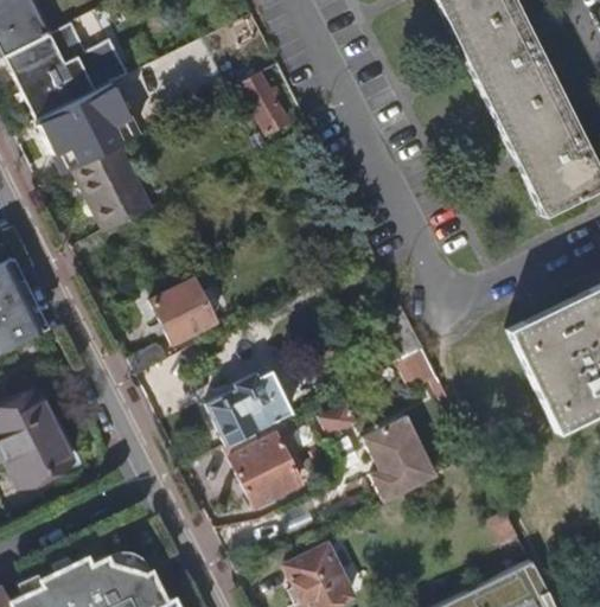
[(45,38),(53,33),(36,0),(19,0),(30,21),(0,37),(0,40),(7,57),(45,38)]
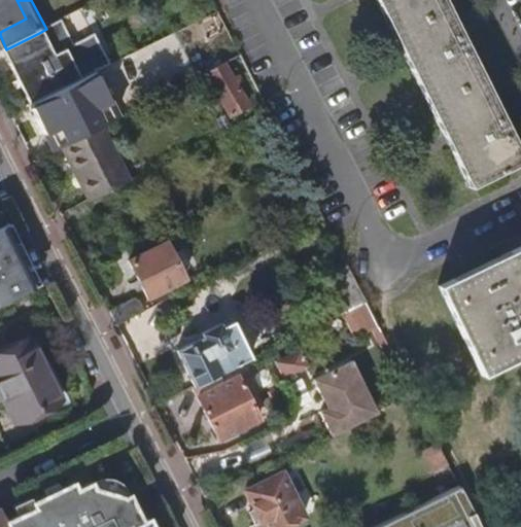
[(0,0),(0,32),(26,19),(16,0),(0,0)]
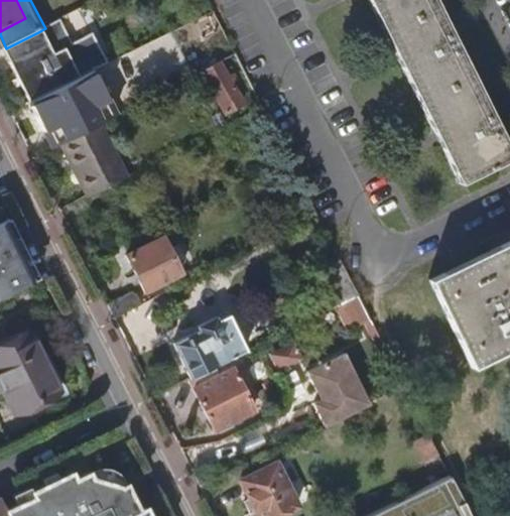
[(69,0),(49,10),(55,23),(64,19),(87,7),(83,0),(69,0)]
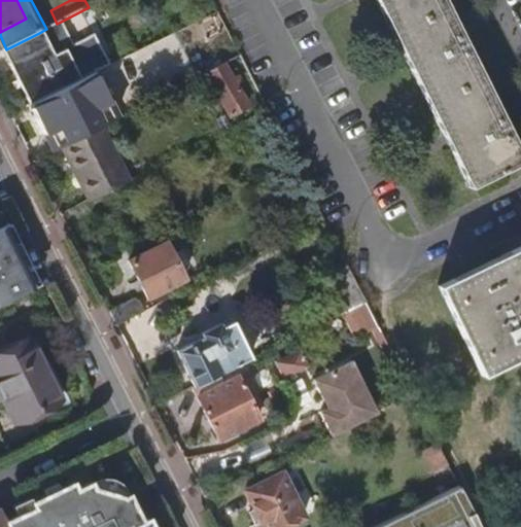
[(377,0),(467,181),(520,153),(520,148),(508,123),(479,66),(449,7),(445,0),(377,0)]
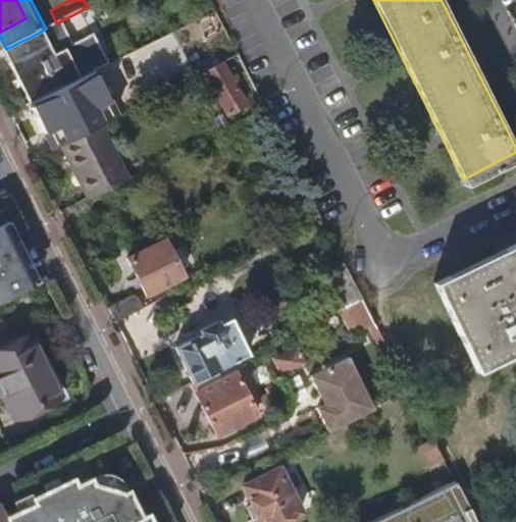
[(46,29),(39,33),(6,49),(33,104),(112,64),(98,36),(78,45),(64,19),(56,23),(46,29)]
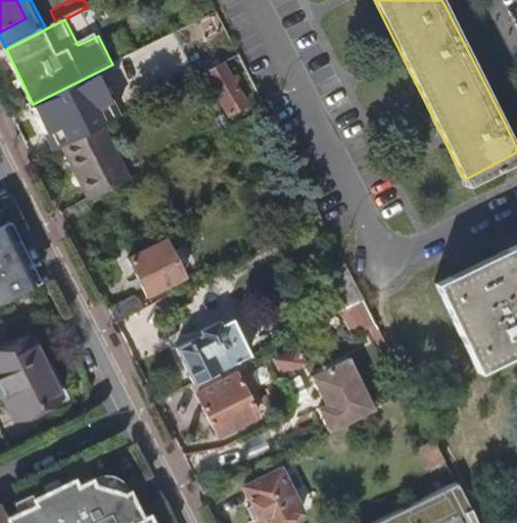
[(249,106),(228,62),(209,73),(231,115),(249,106)]
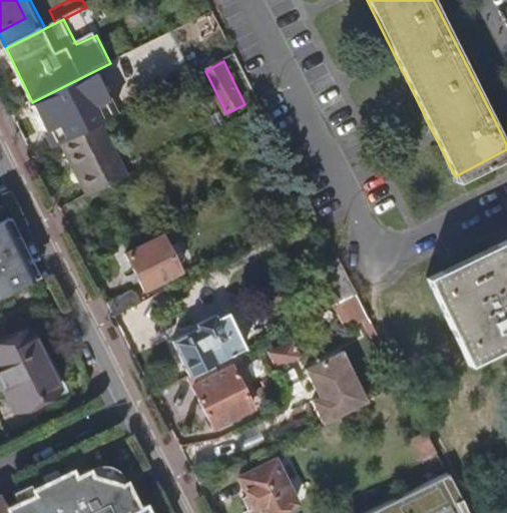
[(70,140),(106,121),(118,115),(96,72),(33,105),(48,133),(62,125),(70,140)]
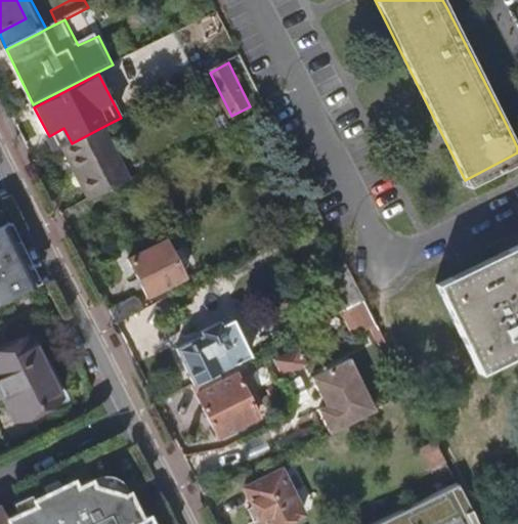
[(93,202),(136,180),(109,124),(72,143),(66,146),(93,202)]
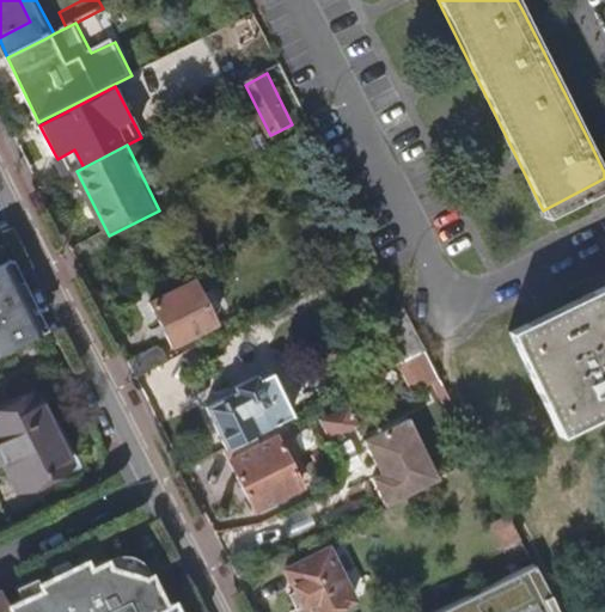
[(77,171),(84,167),(74,150),(57,159),(66,176),(77,171)]
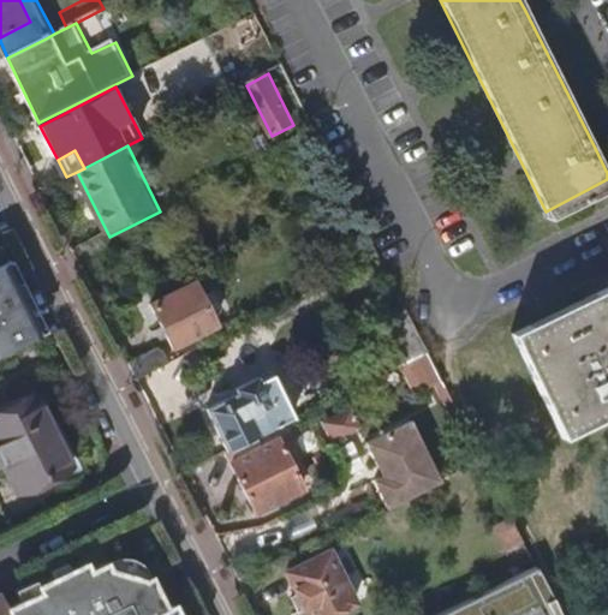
[(15,262),(6,267),(16,286),(24,282),(15,262)]
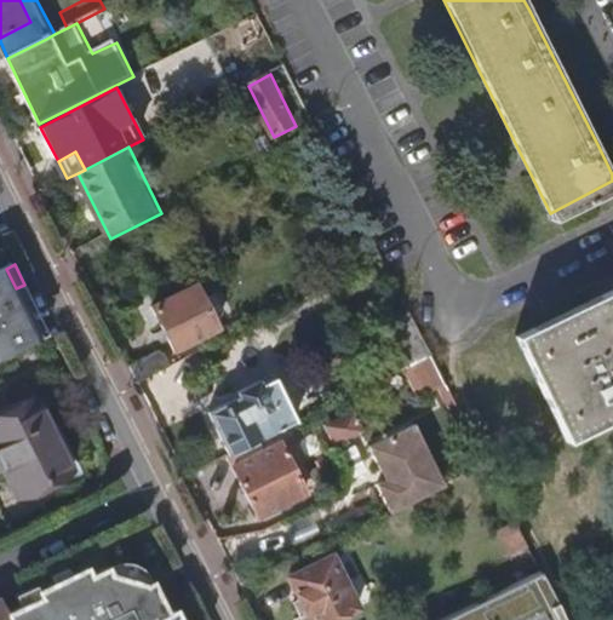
[(0,360),(19,351),(35,344),(41,340),(32,320),(40,315),(24,285),(16,288),(6,269),(0,270),(0,360)]
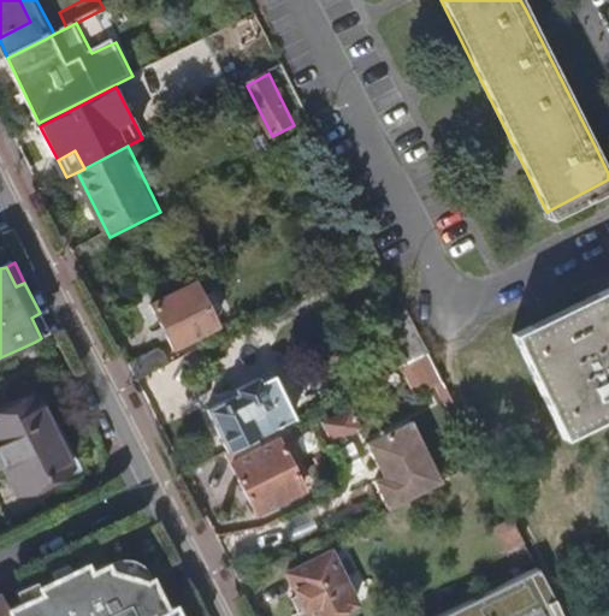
[(219,329),(197,288),(155,309),(177,350),(219,329)]
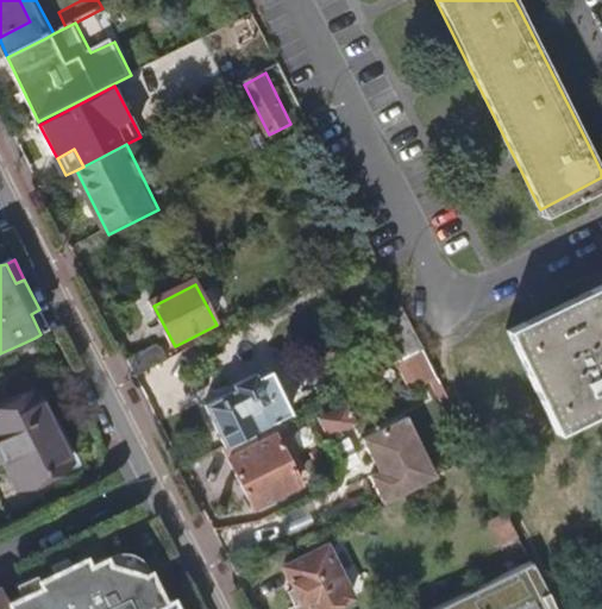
[(601,284),(513,324),(556,424),(601,403),(601,284)]
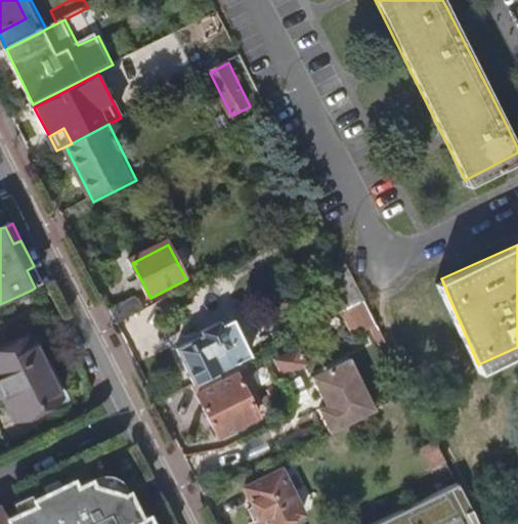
[(345,312),(368,301),(350,266),(349,264),(330,273),(327,286),(342,313),(345,312)]
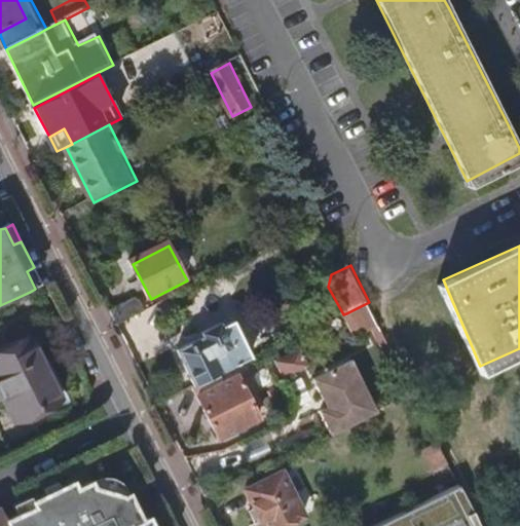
[(27,271),(35,289),(43,285),(34,267),(27,271)]
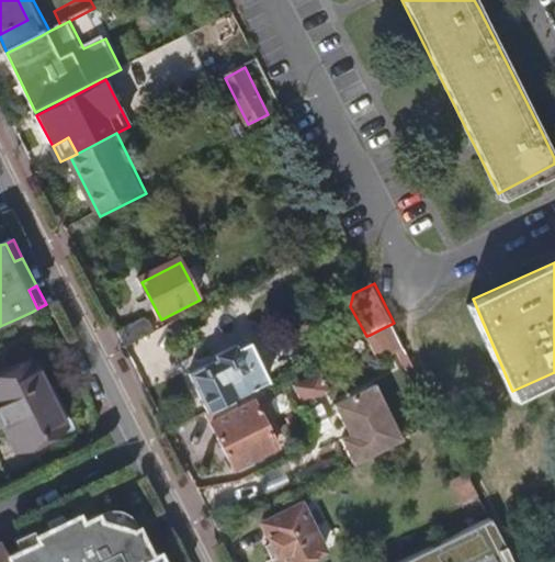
[(40,324),(32,312),(18,318),(26,332),(40,324)]
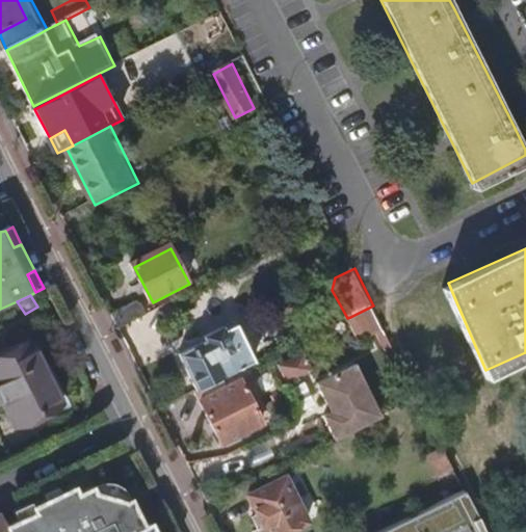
[(139,306),(116,317),(123,330),(151,317),(146,308),(139,306)]
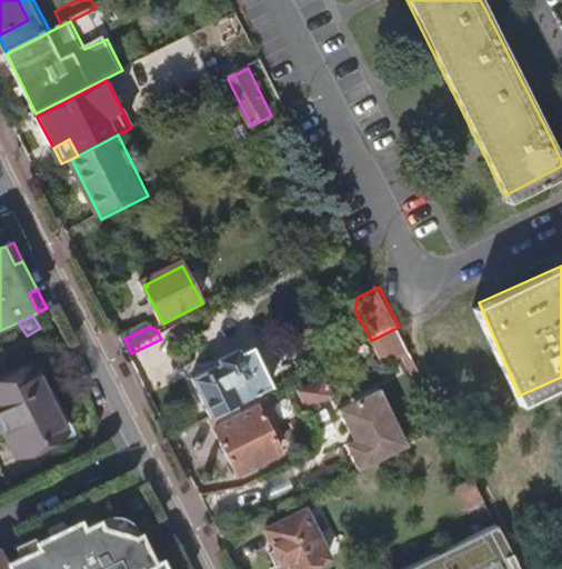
[(399,327),(374,339),(389,368),(413,355),(399,327)]
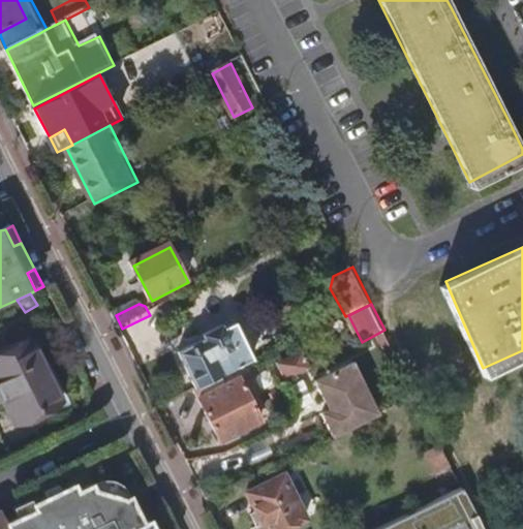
[(183,354),(200,389),(204,386),(238,370),(255,361),(263,358),(243,317),(208,336),(210,341),(183,354)]
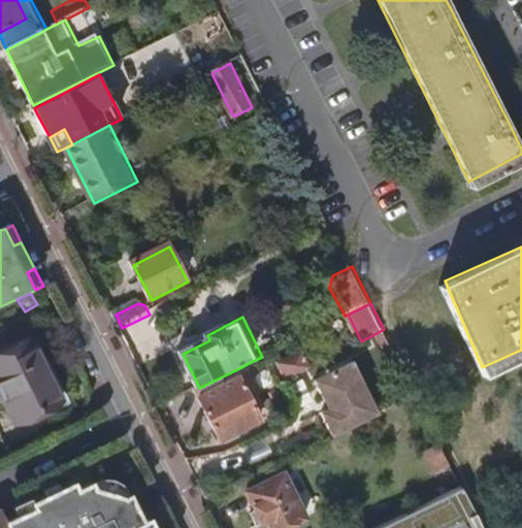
[(34,344),(4,360),(1,354),(0,354),(0,391),(18,426),(64,403),(34,344)]
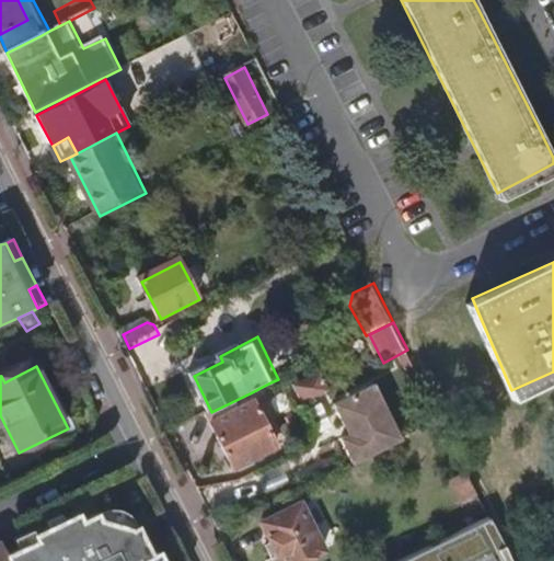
[(310,403),(335,391),(324,369),(299,381),(310,403)]
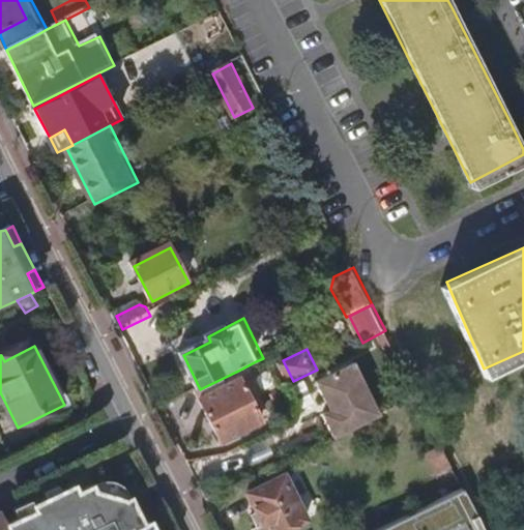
[(238,371),(243,382),(262,373),(256,361),(238,371)]
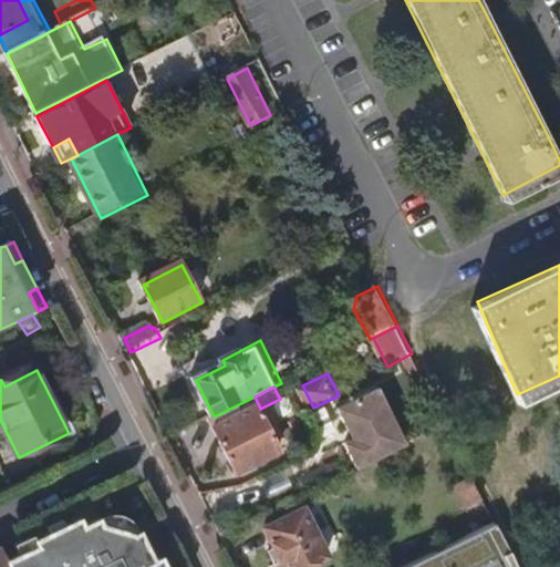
[(361,468),(408,445),(382,391),(342,411),(356,441),(350,444),(361,468)]
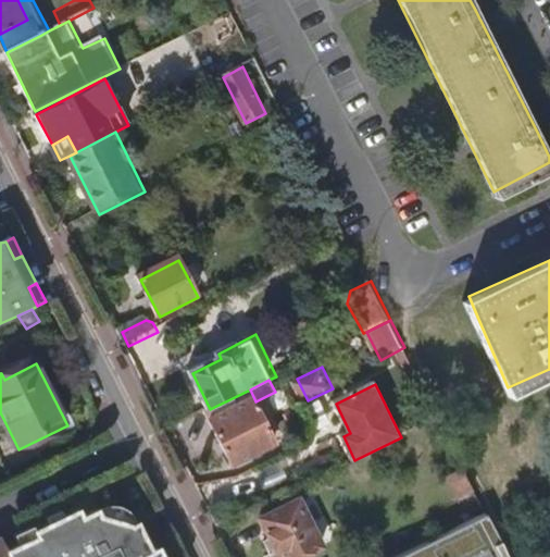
[(250,390),(214,407),(216,411),(209,415),(227,452),(270,431),(255,401),(250,390)]
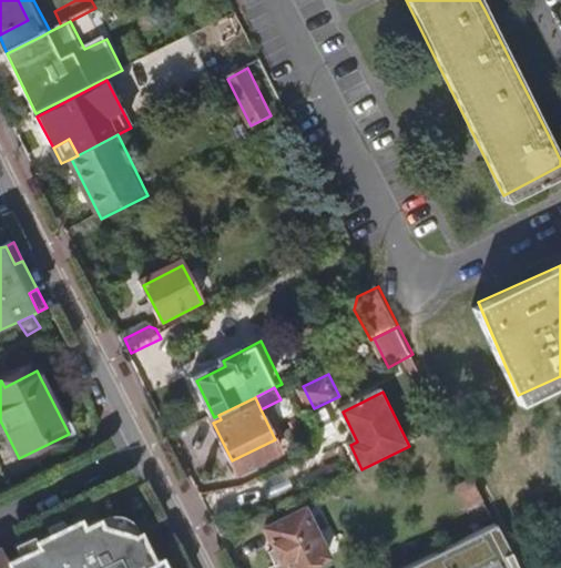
[(487,500),(476,478),(462,485),(475,508),(487,500)]
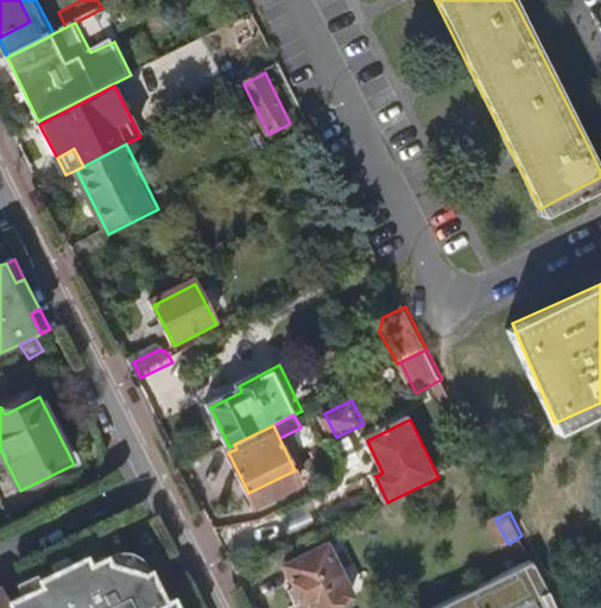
[(335,607),(353,600),(328,549),(285,568),(305,607),(335,607)]
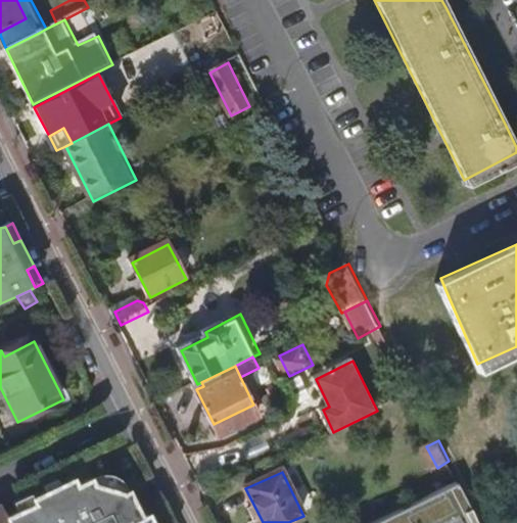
[(8,518),(10,522),(156,522),(152,515),(146,517),(133,490),(128,492),(98,484),(95,478),(81,485),(78,478),(34,500),(37,505),(8,518)]
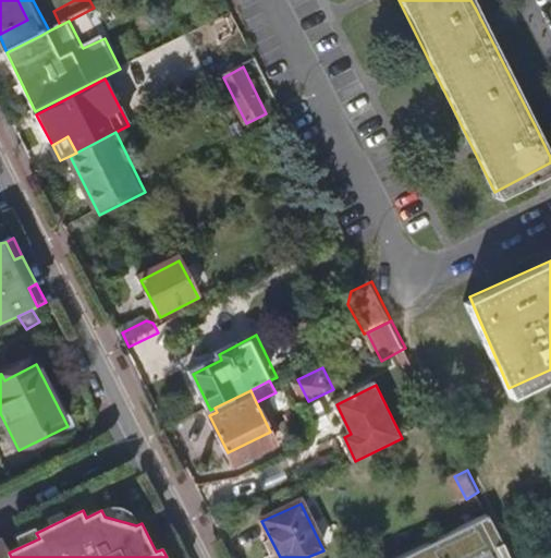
[(512,557),(490,516),(404,557),(512,557)]
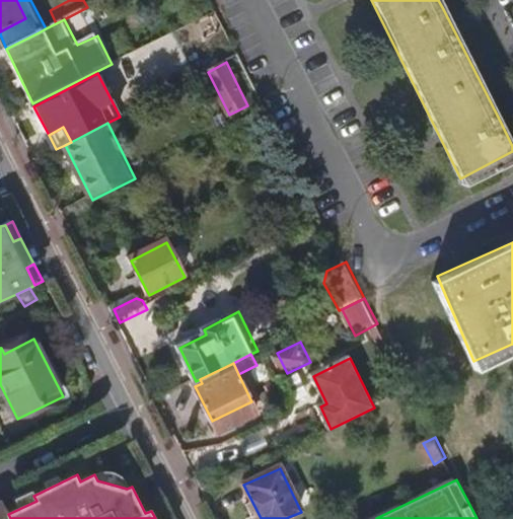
[(10,518),(8,514),(3,503),(0,504),(0,518),(10,518)]
